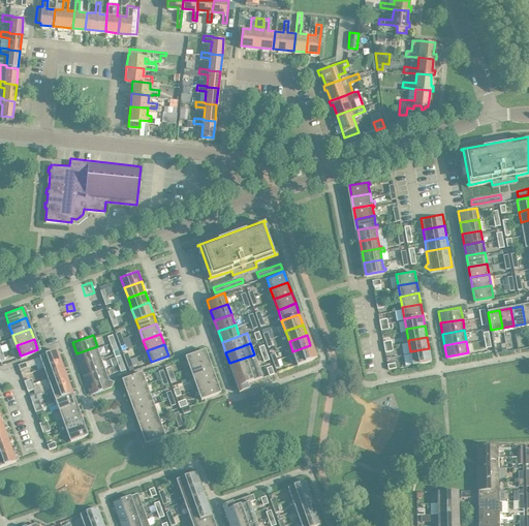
[(310,345),(292,351),(297,363),(314,357),(310,345)]
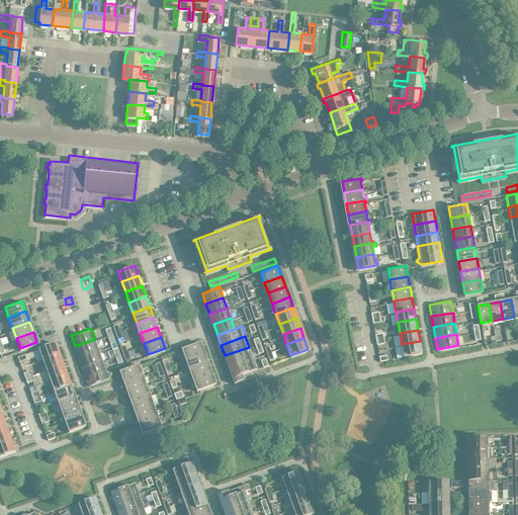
[(78,356),(98,349),(95,339),(75,346),(78,356)]
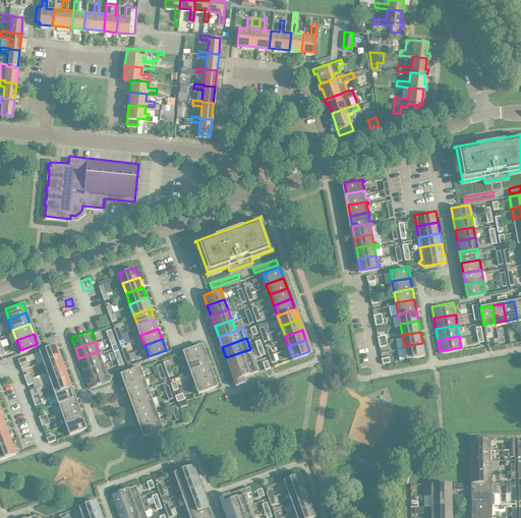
[(43,360),(60,353),(56,343),(39,349),(43,360)]
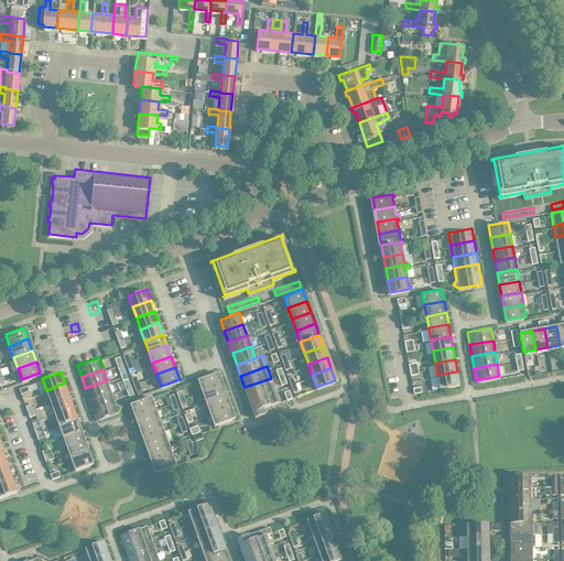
[(197,378),(202,390),(220,383),(216,371),(197,378)]
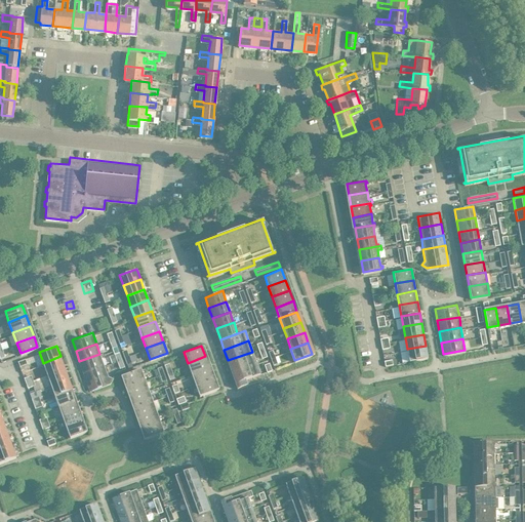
[(426,346),(407,349),(409,360),(428,357),(426,346)]
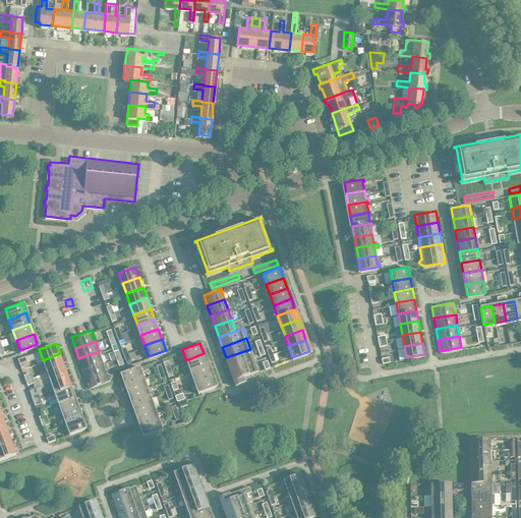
[(230,368),(254,359),(250,349),(226,357),(230,368)]
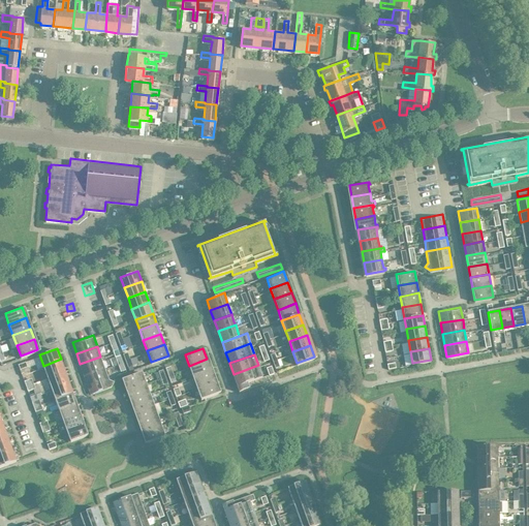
[(84,374),(104,367),(100,357),(80,364),(84,374)]
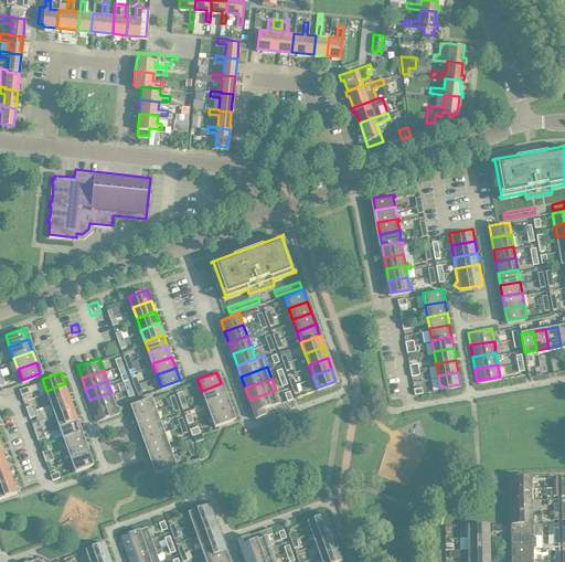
[(32,395),(28,383),(19,388),(23,399),(32,395)]
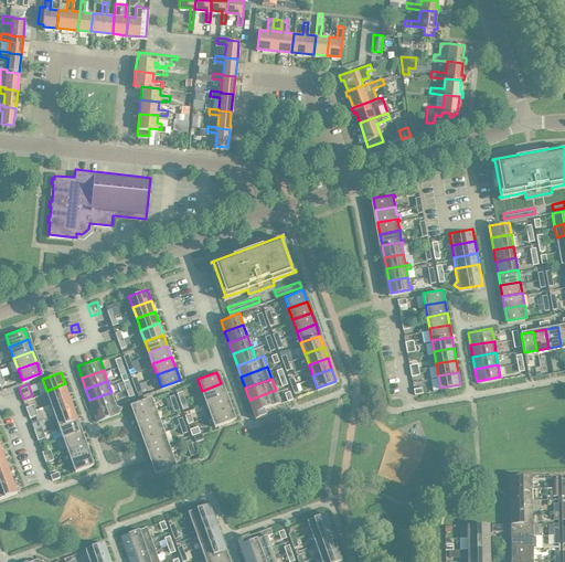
[(51,402),(68,395),(65,383),(46,391),(51,402)]
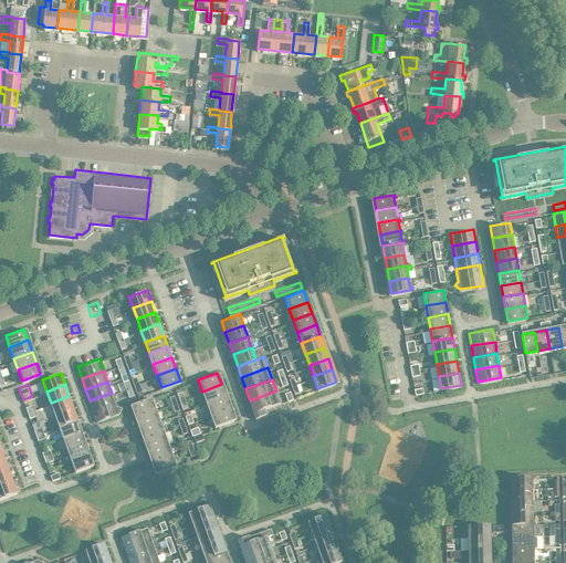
[(207,403),(226,396),(221,384),(202,392),(207,403)]
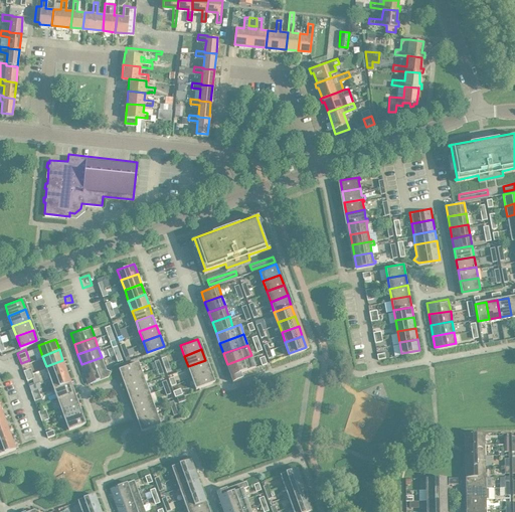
[(254,365),(251,355),(227,364),(232,379),(263,369),(261,363),(254,365)]
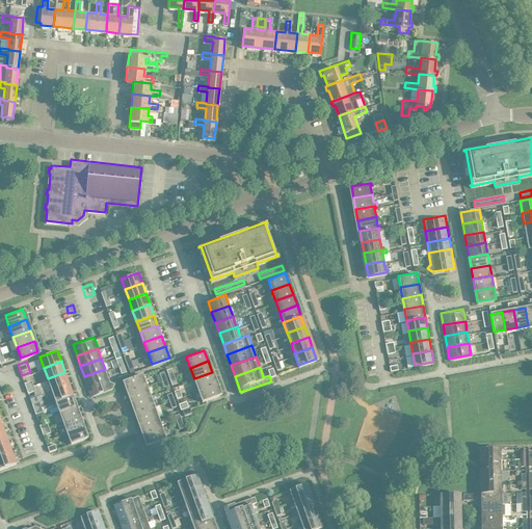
[(105,369),(84,376),(90,395),(111,387),(114,381),(109,379),(105,369)]
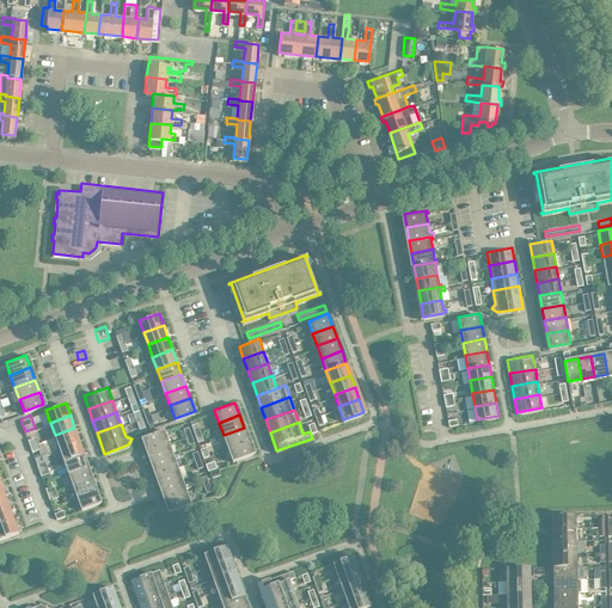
[(59,447),(79,440),(74,428),(55,435),(59,447)]
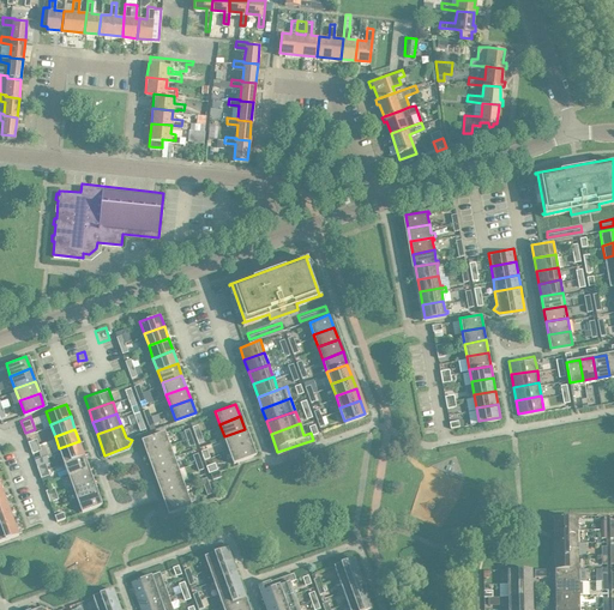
[(149,450),(169,442),(164,429),(144,436),(149,450)]
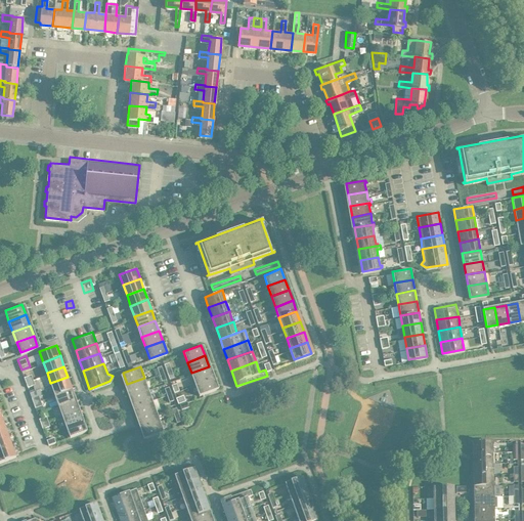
[(209,366),(191,373),(194,383),(212,377),(209,366)]
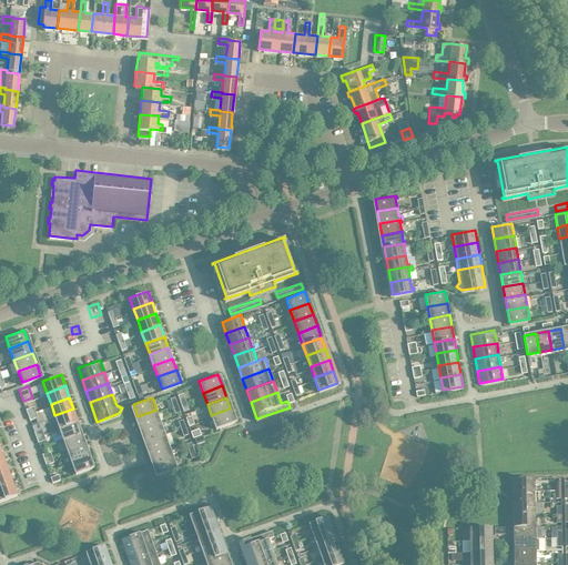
[(73,409),(54,415),(59,426),(78,420),(73,409)]
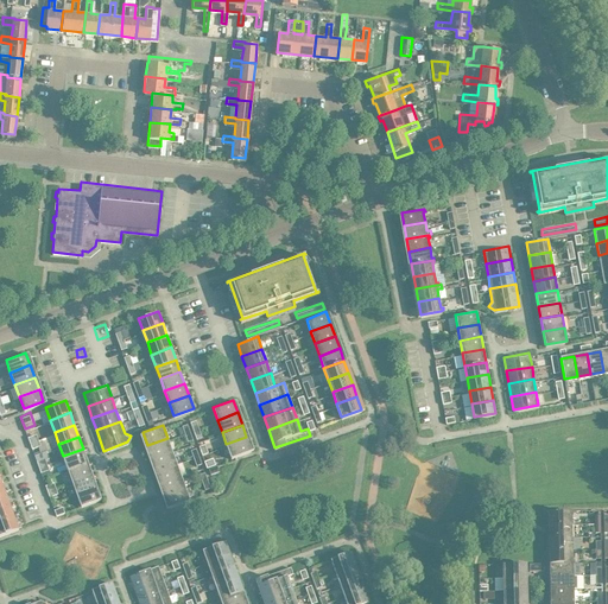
[(246,437),(226,444),(230,456),(251,449),(246,437)]
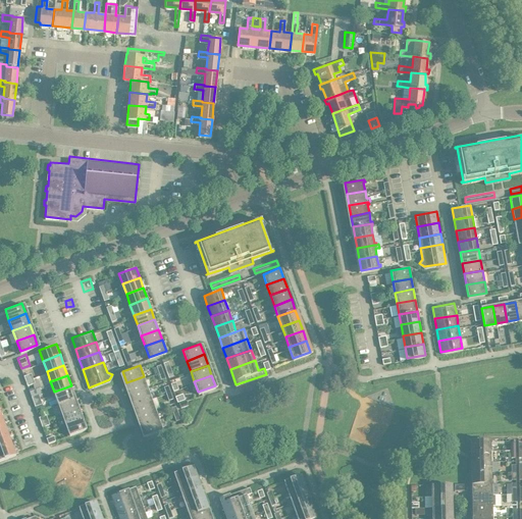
[(131,393),(147,386),(144,376),(126,382),(131,393)]
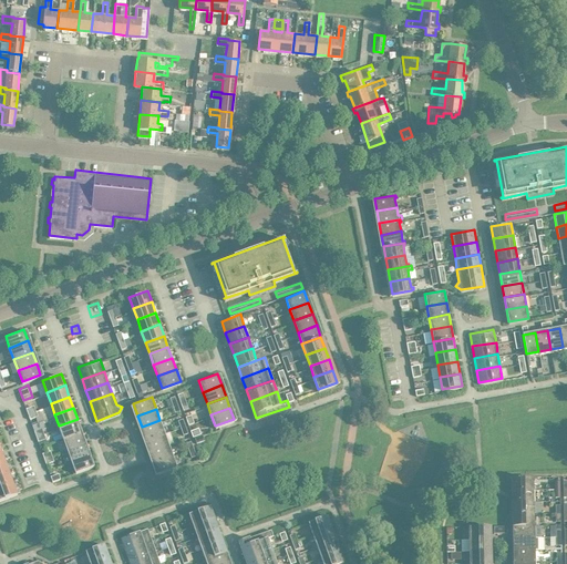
[(39,422),(49,420),(47,412),(37,414),(39,422)]
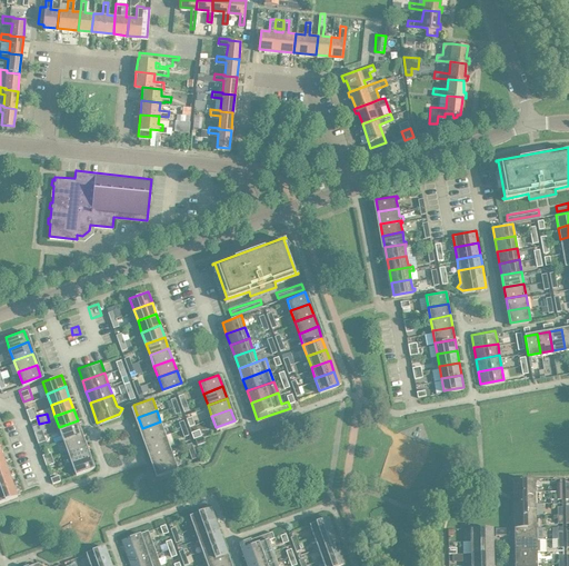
[(78,420),(59,427),(63,438),(81,432),(78,420)]
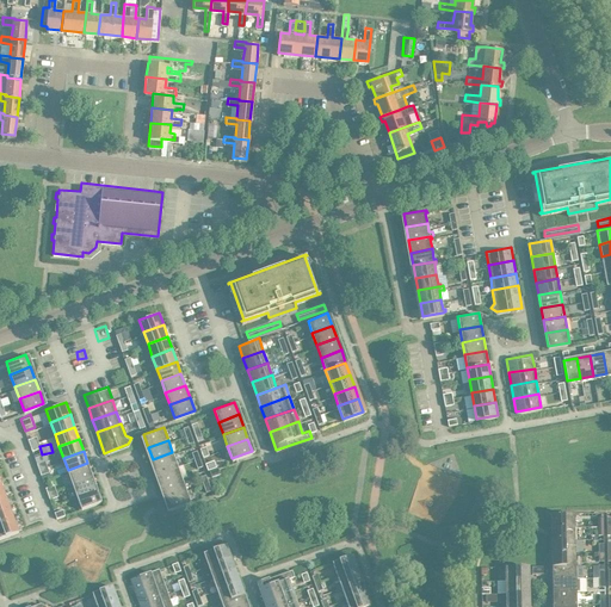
[(156,471),(177,464),(172,452),(153,459),(156,471)]
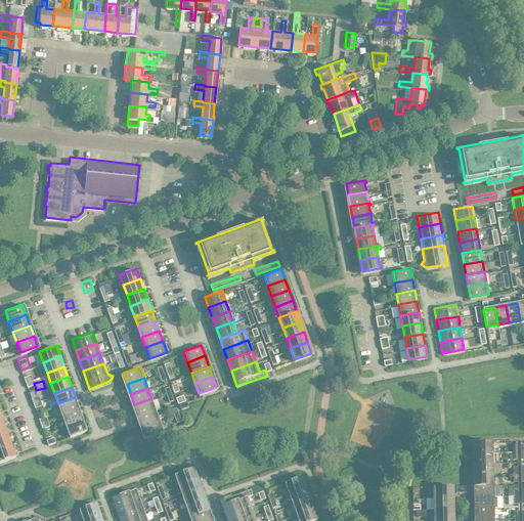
[(178,401),(185,399),(183,393),(176,396),(178,401)]
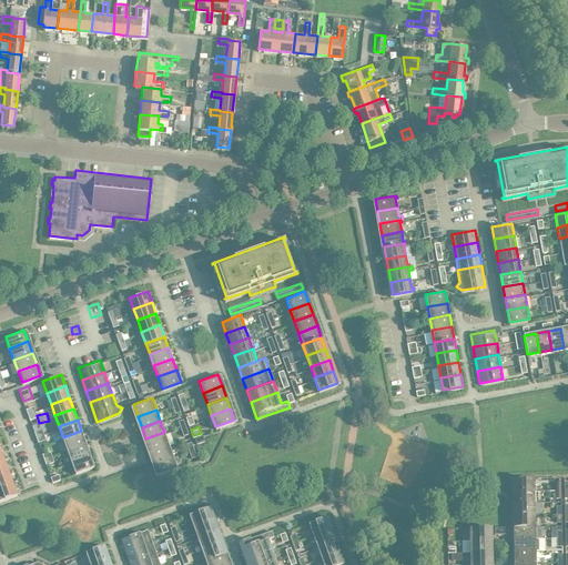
[(81,431),(63,437),(67,449),(85,442),(81,431)]
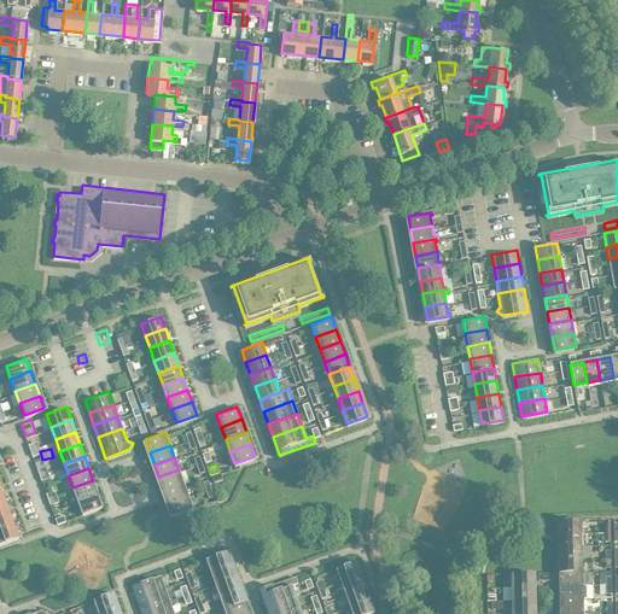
[(163,489),(184,481),(179,469),(158,477),(163,489)]
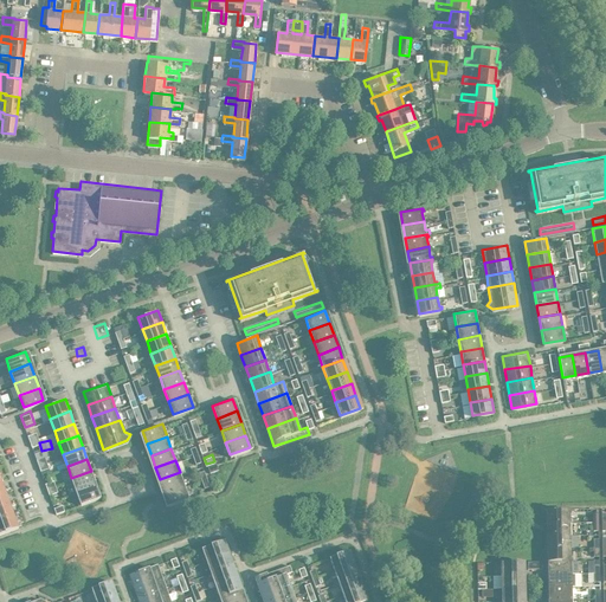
[(91,471),(71,478),(76,490),(96,483),(91,471)]
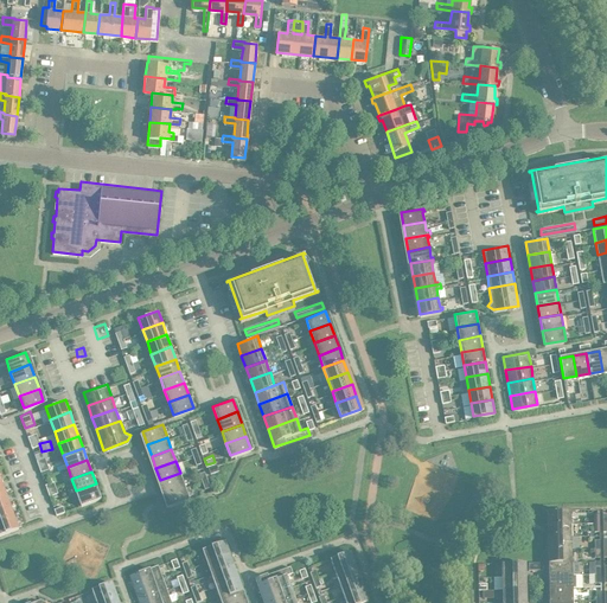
[(184,485),(180,473),(160,480),(165,492),(184,485)]
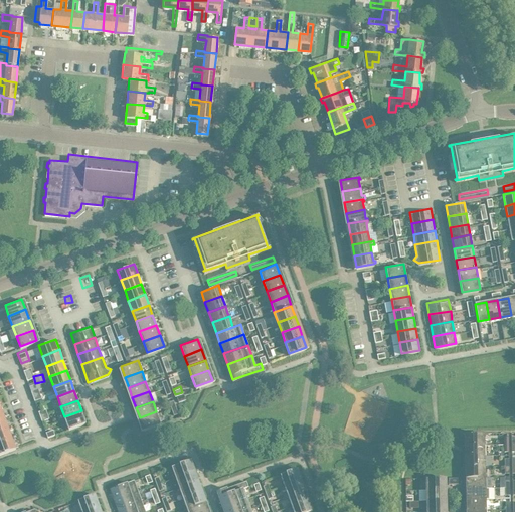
[(81,410),(64,416),(68,428),(86,421),(81,410)]
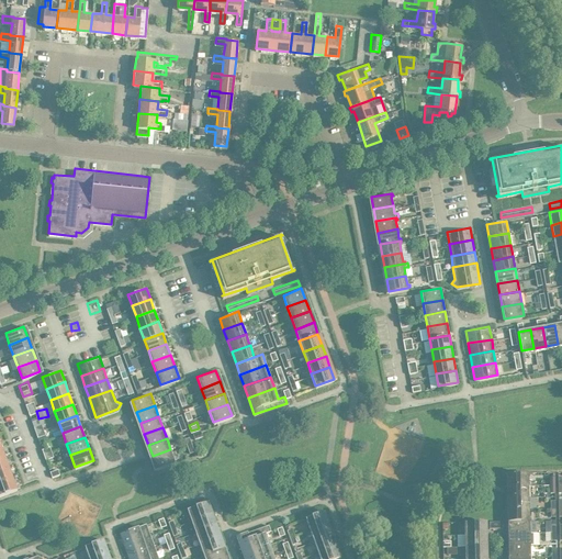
[(170,449),(153,456),(156,468),(175,461),(170,449)]
